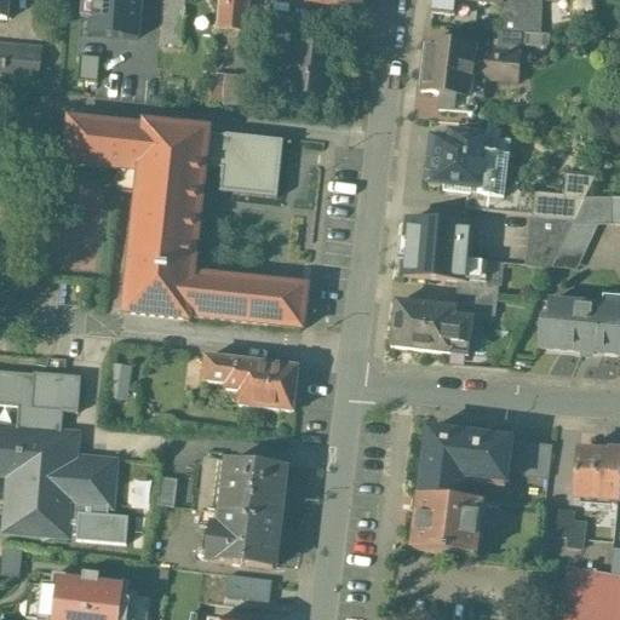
[(161,1),(141,0),(131,0),(130,45),(160,47),(161,1)]
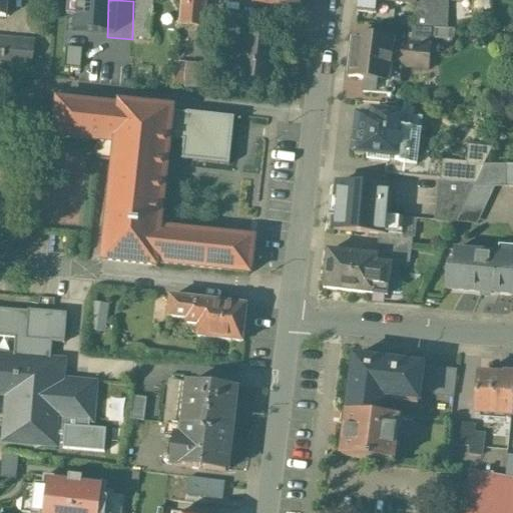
[(204,0),(180,0),(179,24),(203,25),(204,0)]
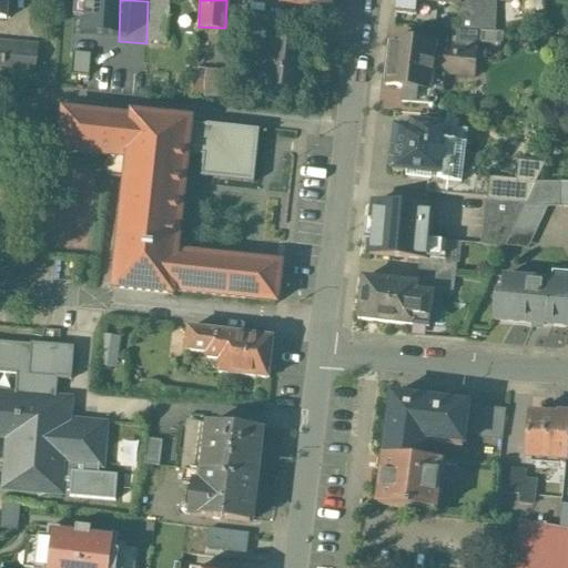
[(416,1),(402,0),(395,0),(395,13),(416,14),(416,1)]
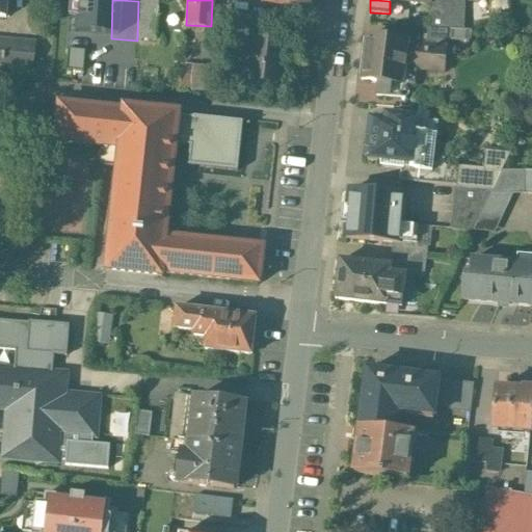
[(428,0),(428,5),(426,28),(446,28),(447,0),(428,0)]
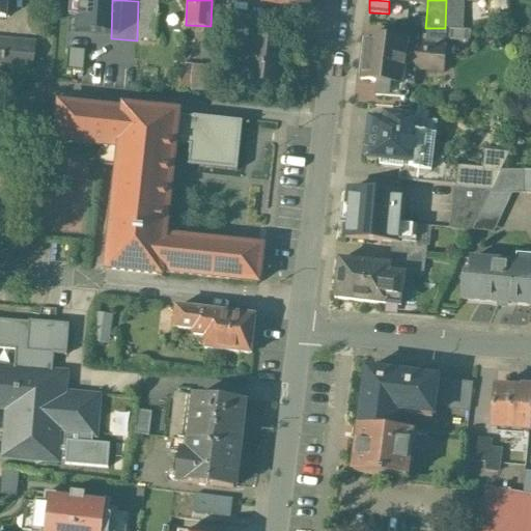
[(463,0),(446,0),(445,28),(463,29),(463,0)]
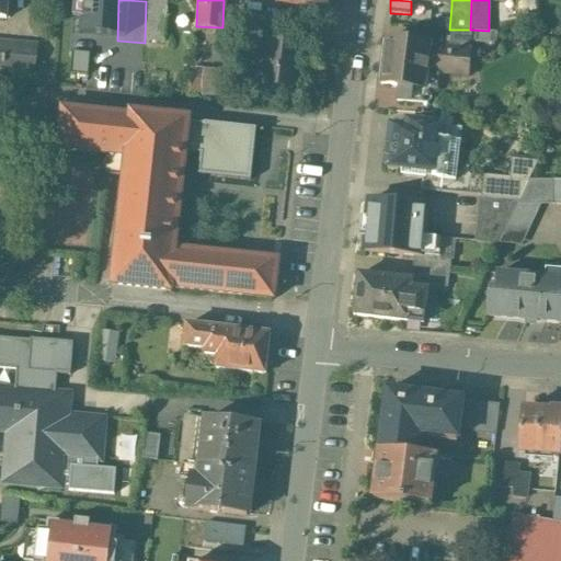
[(267,15),(243,13),(242,30),(266,32),(267,15)]
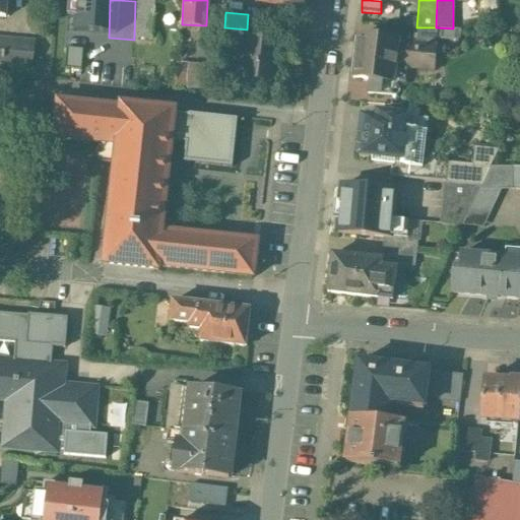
[(460,28),(453,28),(436,27),(416,27),(415,43),(436,44),(436,38),(459,39),(460,28)]
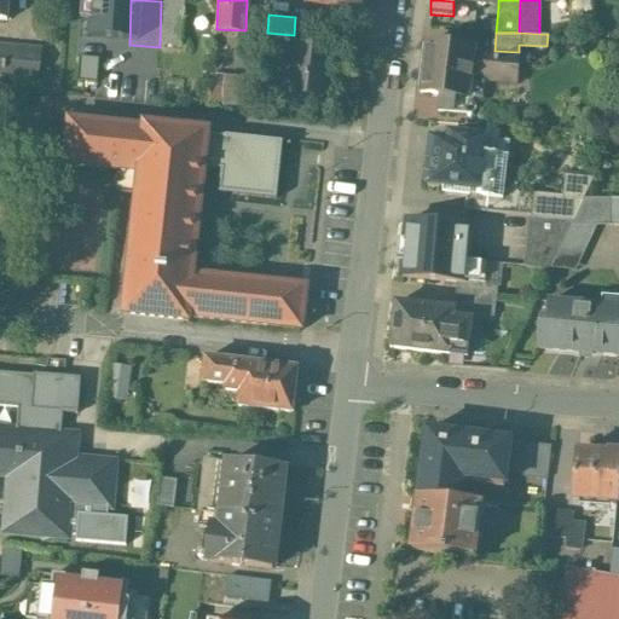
[(519,52),(495,51),(424,44),(420,93),(468,98),(470,79),(515,84),(519,52)]
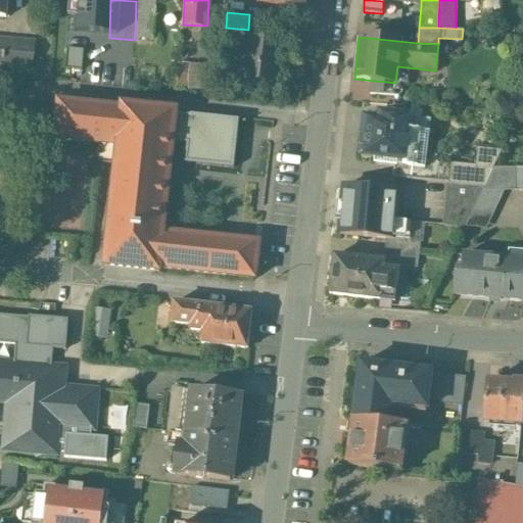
[(282,41),(246,38),(245,62),(238,61),(237,79),(243,79),(242,82),(278,85),(282,41)]
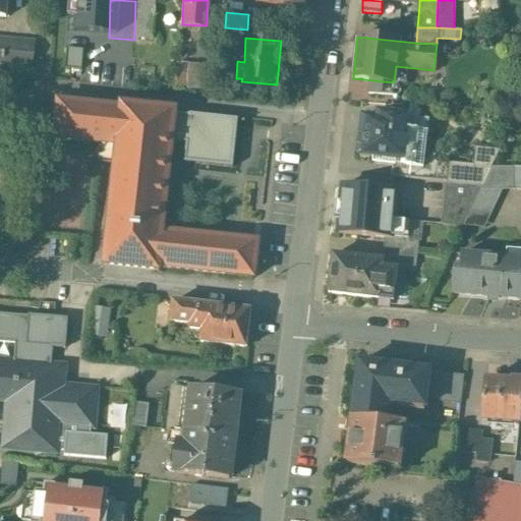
[(42,42),(0,39),(0,66),(39,71),(42,42)]
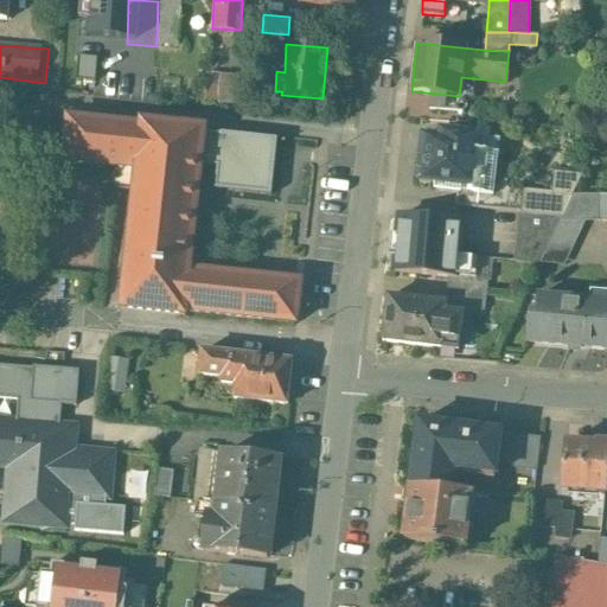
[(219,74),(205,74),(204,100),(217,100),(219,74)]
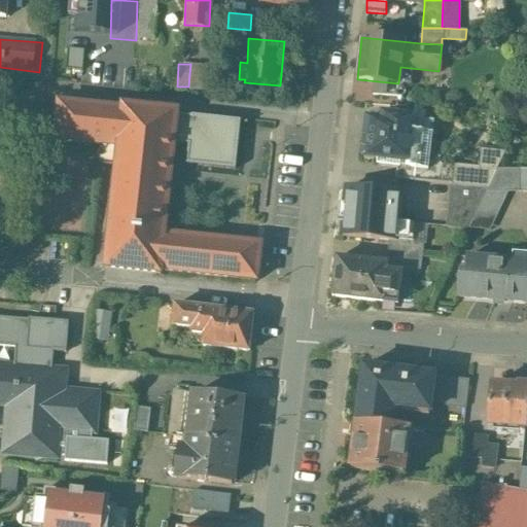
[(215,66),(190,64),(188,86),(188,90),(214,92),(215,66)]
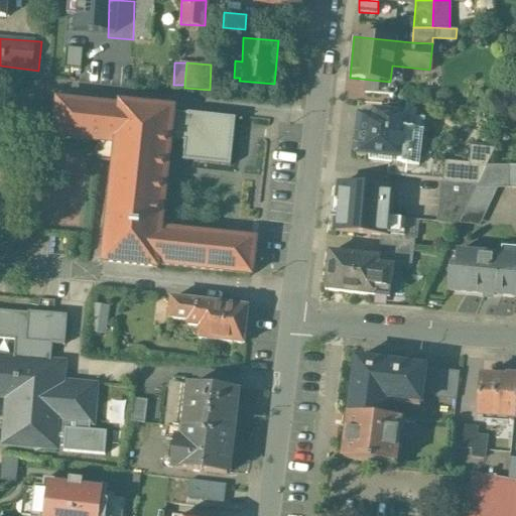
[(119,106),(56,100),(52,137),(114,143),(112,157),(102,261),(156,268),(156,265),(250,274),(254,239),(240,238),(160,229),(169,143),(172,118),(173,109),(119,103),(119,106)]
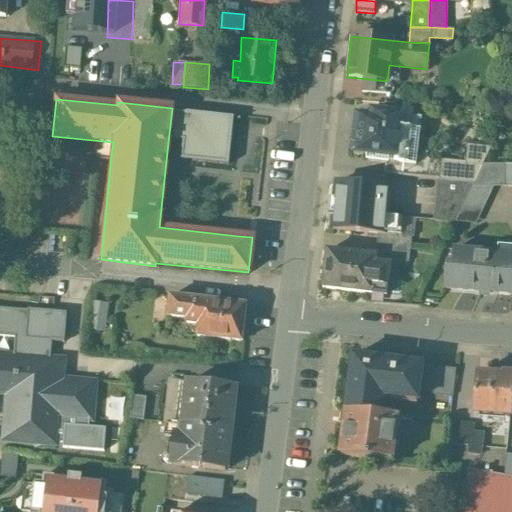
[(369,116),(353,114),(352,130),(354,131),(352,152),(367,153),(367,158),(385,159),(387,155),(398,156),(402,114),(369,111),(369,116)]
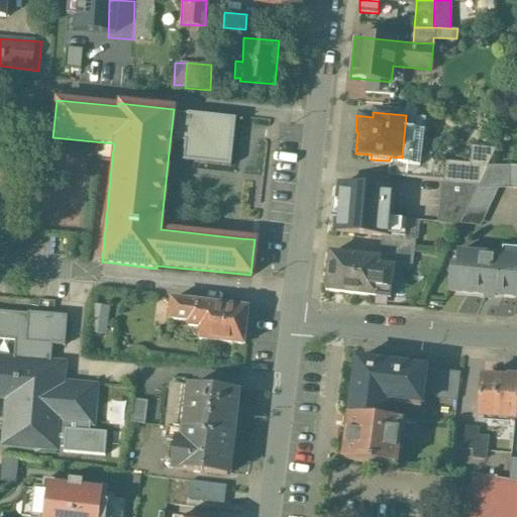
[(189,119),(173,118),(170,143),(179,144),(187,145),(189,119)]
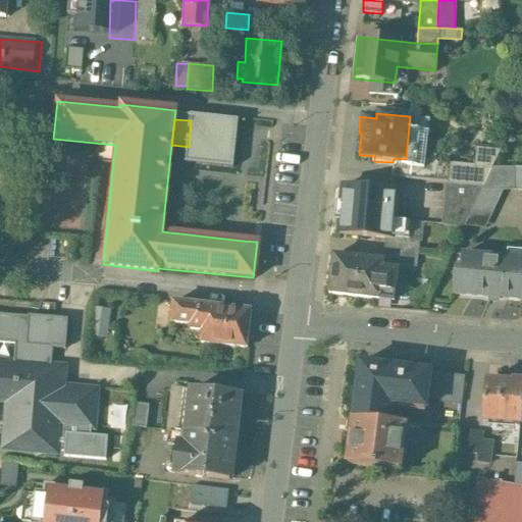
[(239,124),(191,120),(189,147),(187,169),(235,173),(239,124)]
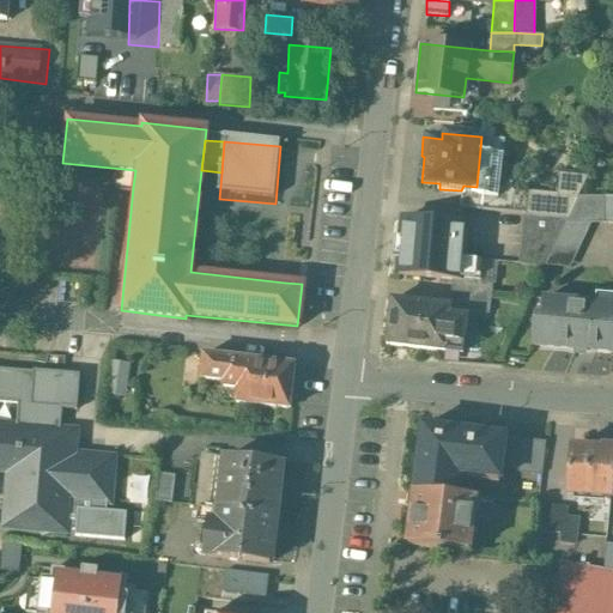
[(526,192),(477,187),(463,186),(461,190),(459,210),(521,214),(525,214),(526,192)]
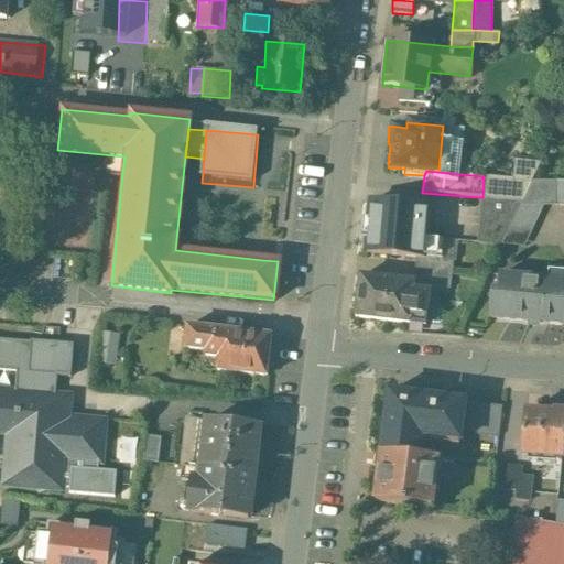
[(563,179),(553,179),(554,205),(563,204),(563,179)]
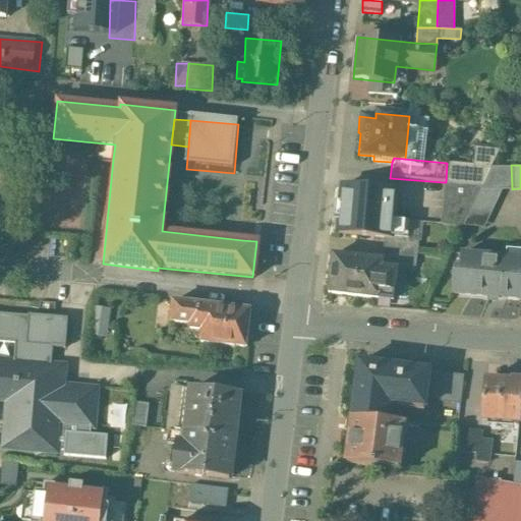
[(446,182),(443,182),(440,224),(463,227),(482,185),(446,182)]
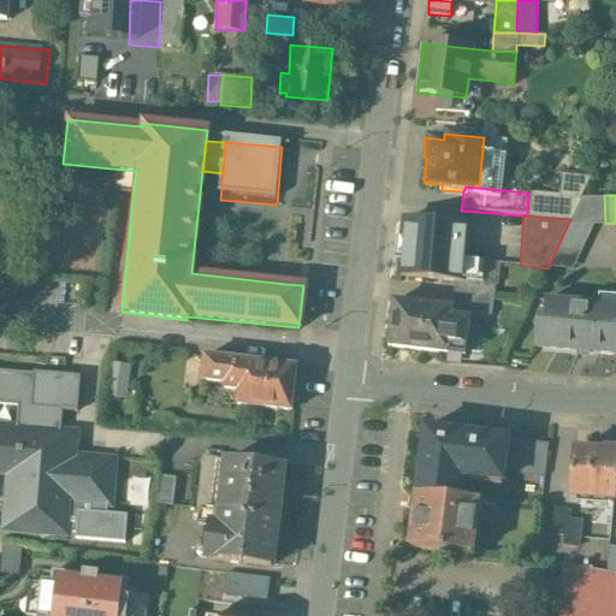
[(463,220),(401,217),(397,274),(452,278),(483,280),(484,256),(461,255),(463,220)]
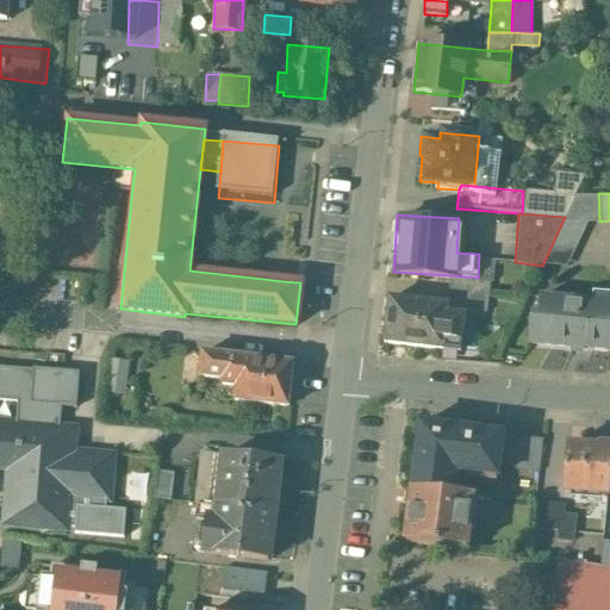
[(478,278),(448,275),(446,291),(486,294),(489,279),(478,278)]
